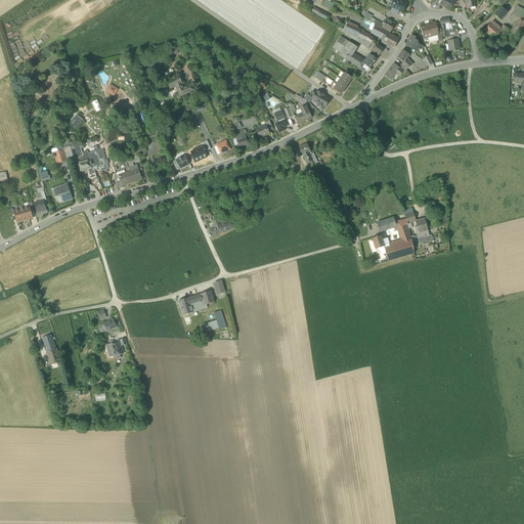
[(321,5),(331,10),(335,4),(326,0),(324,0),(323,1),(321,5)]
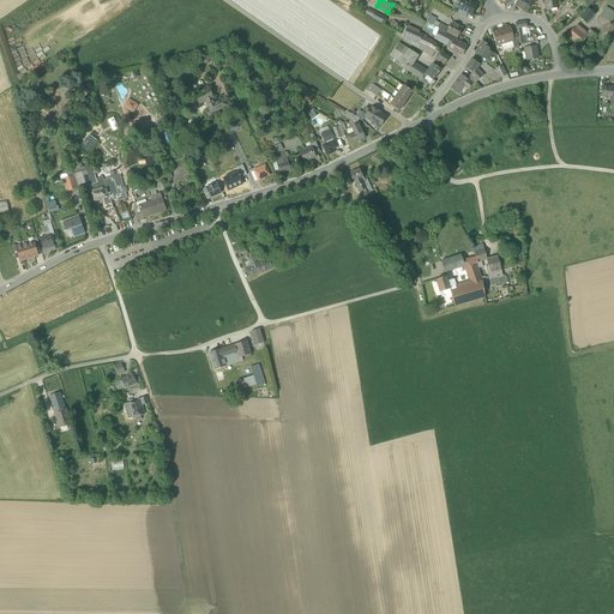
[(476,5),(468,0),(467,0),(461,0),(461,1),(459,2),(461,4),(459,5),(458,8),(459,10),(468,13),(471,16),(476,5)]
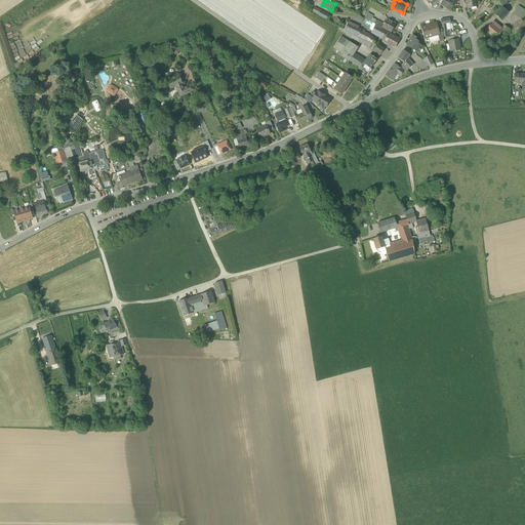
[(450,11),(453,6),(445,1),(443,0),(440,4),(450,11)]
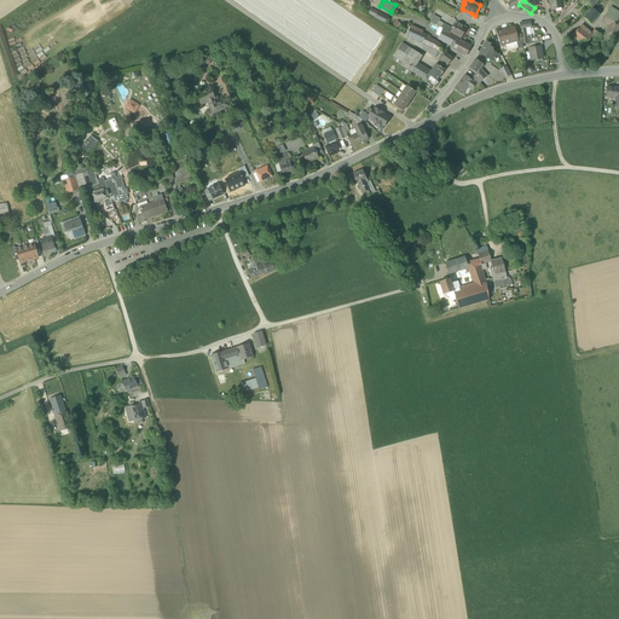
[(548,0),(551,10),(557,9),(556,7),(561,6),(562,4),(561,0),(548,0)]
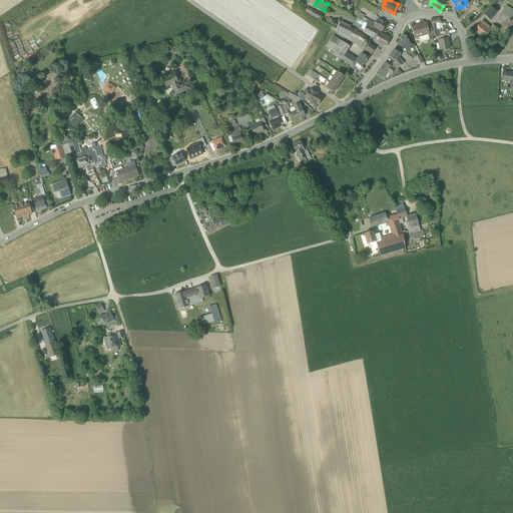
[(311,14),(319,19),(321,14),(307,7),(306,11),(311,14)]
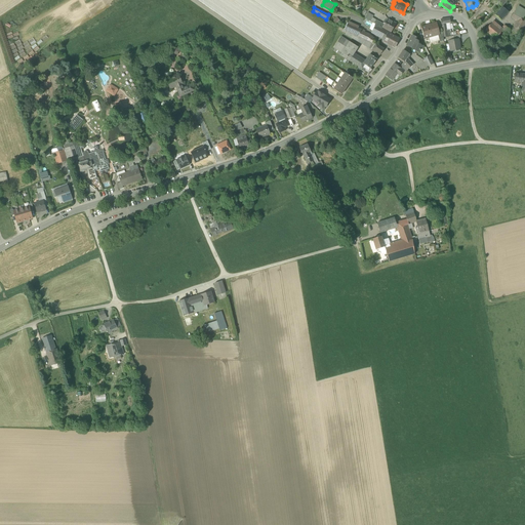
[(495,15),(500,21),(508,12),(507,11),(502,7),(495,15)]
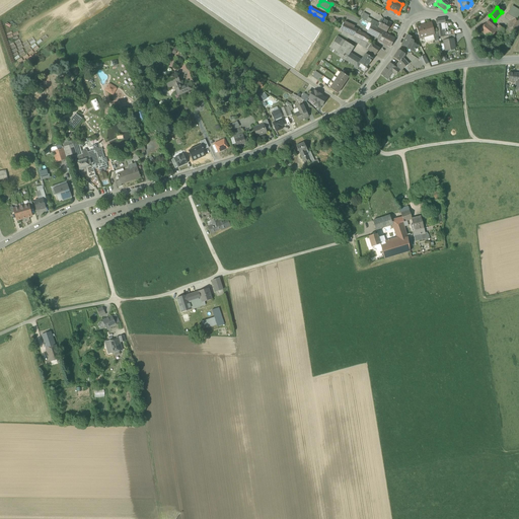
[(518,12),(511,7),(507,14),(516,19),(518,14),(518,12)]
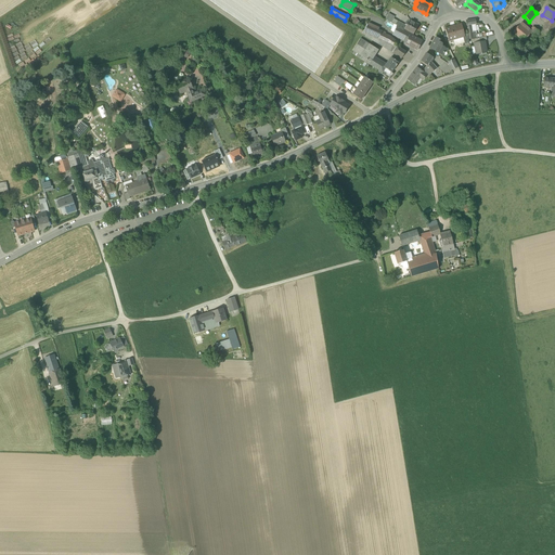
[(386,20),(391,22),(394,18),(395,16),(388,13),(386,20)]
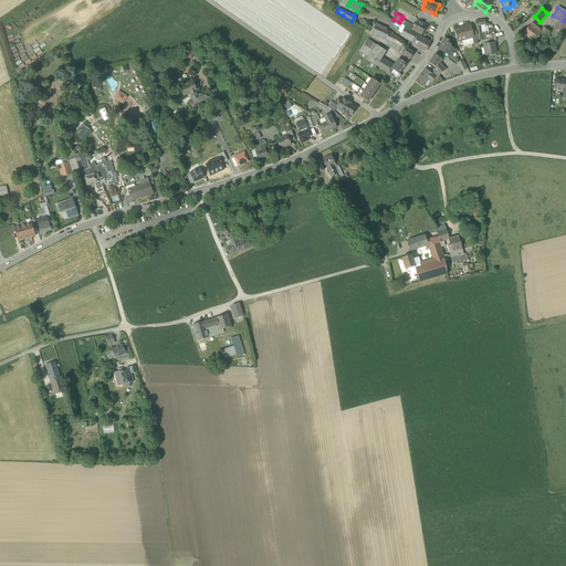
[(565,27),(565,23),(563,21),(553,16),(551,19),(557,23),(554,29),(562,34),(565,27)]
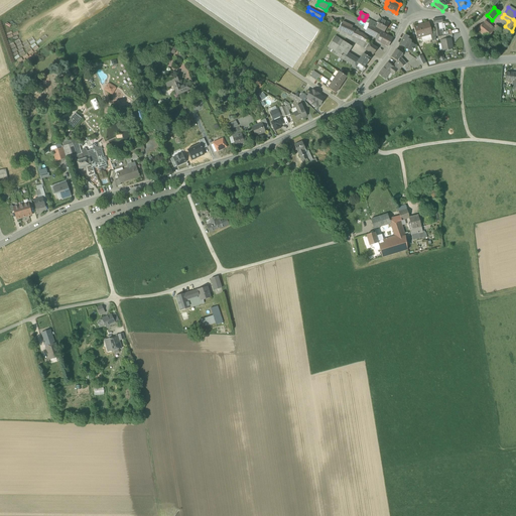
[(376,27),(384,32),(389,23),(381,18),(379,21),(378,21),(377,22),(378,23),(377,25),(376,27)]
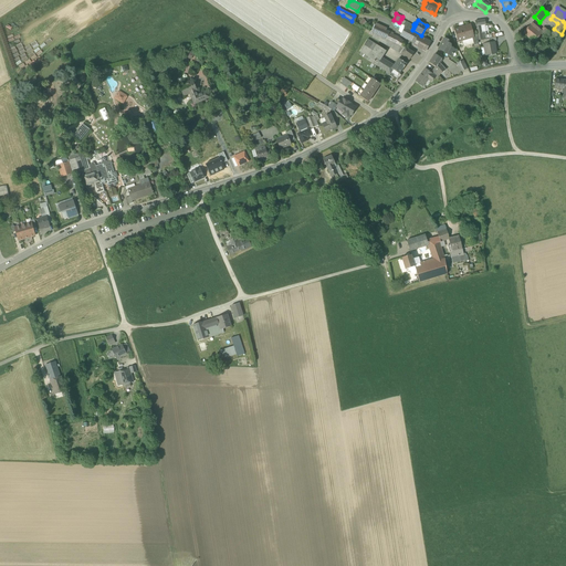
[(475,21),(477,29),(481,29),(480,25),(482,25),(484,24),(485,24),(484,20),(475,21)]
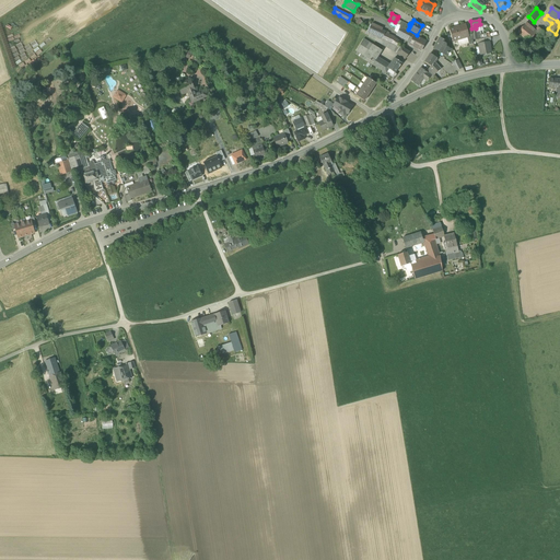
[(409,27),(400,22),(399,24),(400,25),(399,28),(401,30),(406,32),(407,30),(408,30),(409,27)]
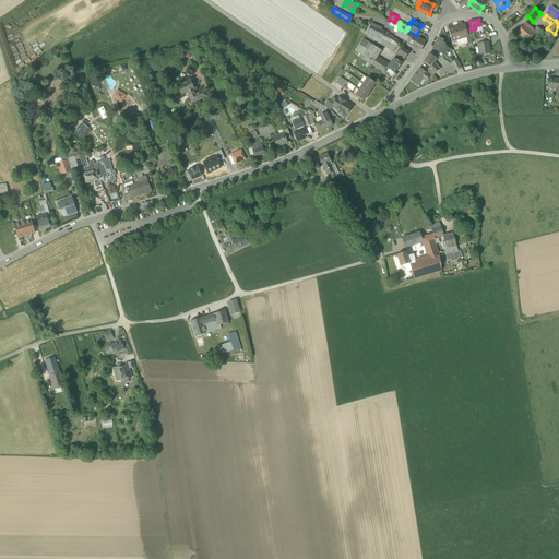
[(515,33),(527,43),(534,34),(533,32),(523,24),(515,33)]
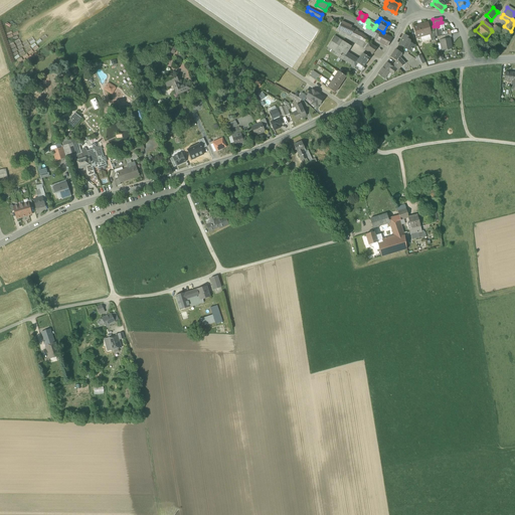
[(413,26),(416,38),(417,38),(416,37),(420,36),(430,34),(431,33),(431,34),(432,34),(431,29),(428,23),(427,23),(428,24),(414,27),(414,26),(413,26)]
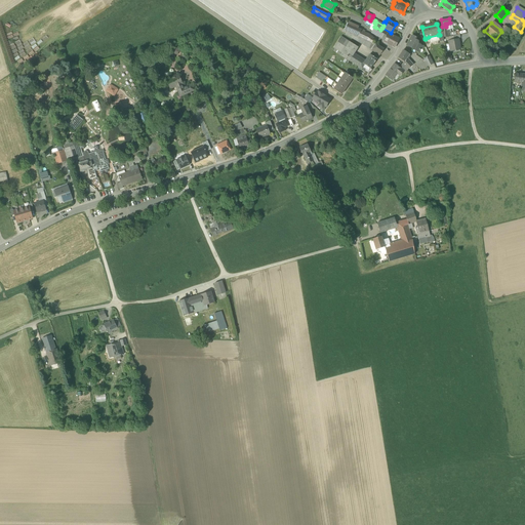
[(348,32),(355,35),(358,28),(351,25),(348,32)]
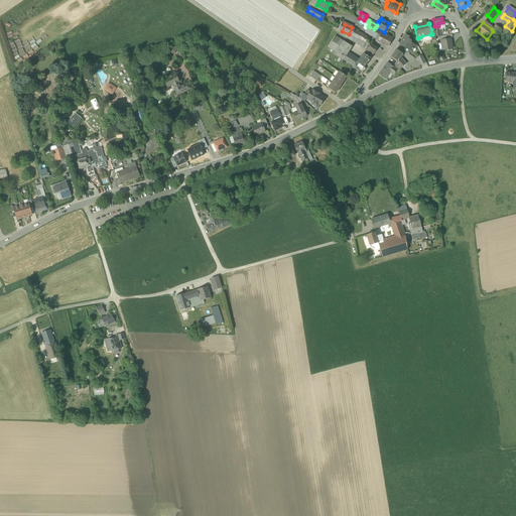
[(496,25),(492,29),(493,31),(487,39),(491,42),(498,35),(500,32),(500,29),(496,25)]
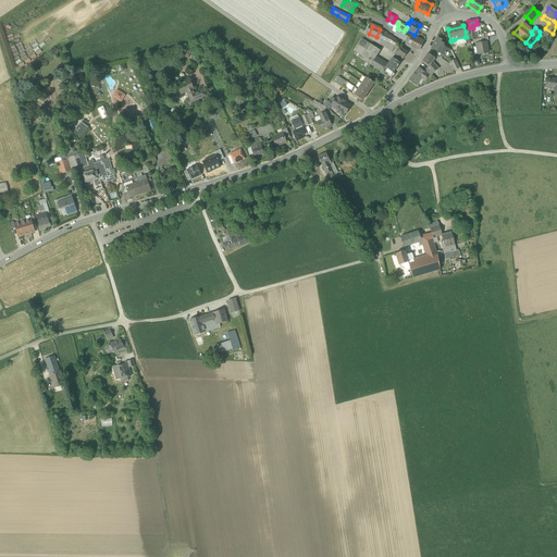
[(397,28),(395,33),(394,35),(408,42),(396,35),(399,29),(397,28)]
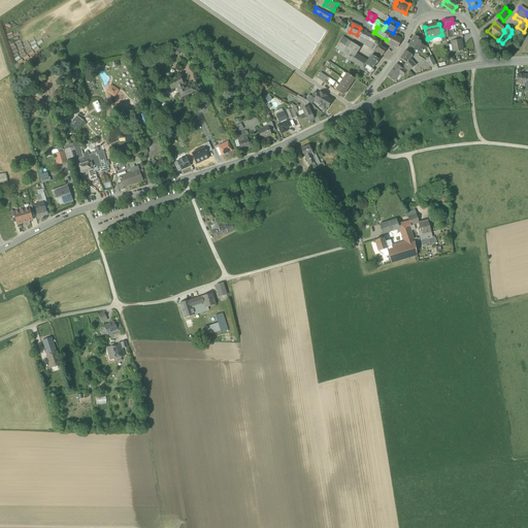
[(364,30),(360,28),(357,35),(375,43),(377,39),(371,35),(366,32),(363,30),(364,30)]
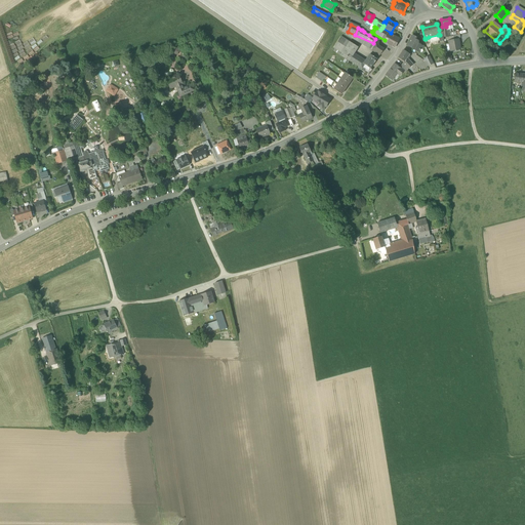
[(373,33),(385,40),(389,33),(380,30),(376,28),(373,33)]
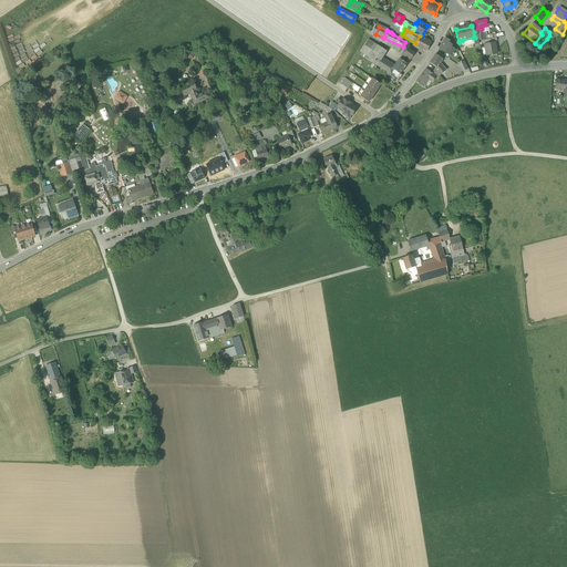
[(383,38),(375,34),(375,33),(373,38),(401,54),(405,48),(403,47),(383,38)]
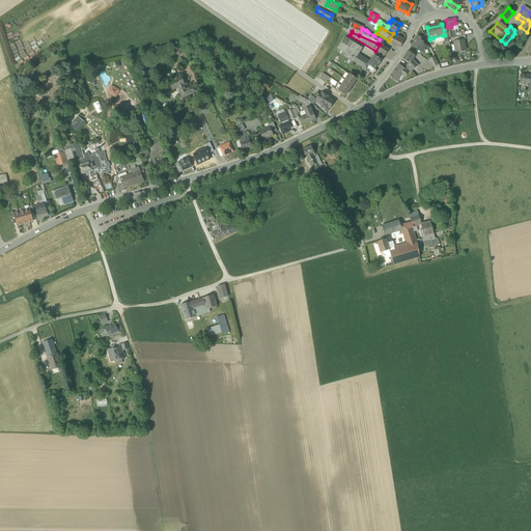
[(393,33),(389,40),(388,43),(398,49),(403,39),(393,33)]
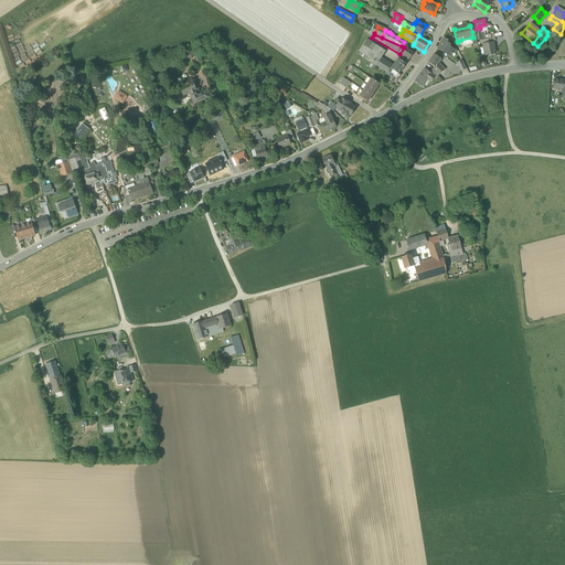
[(472,43),(471,38),(461,40),(462,46),(472,43)]
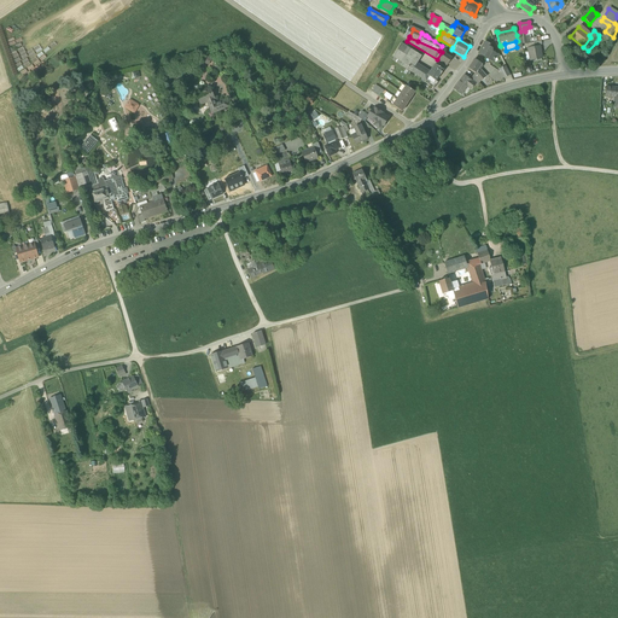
[(479,54),(494,62),(496,56),(496,54),(491,52),(493,50),(493,48),(489,47),(490,45),(487,42),(479,54)]
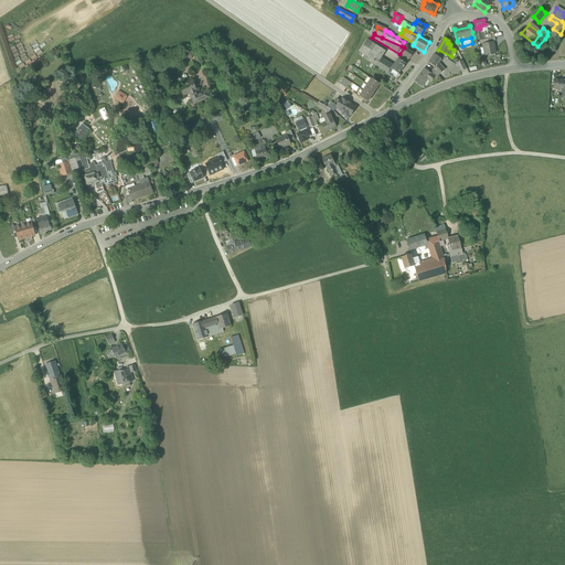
[(360,52),(361,53),(368,57),(375,45),(368,40),(360,52)]
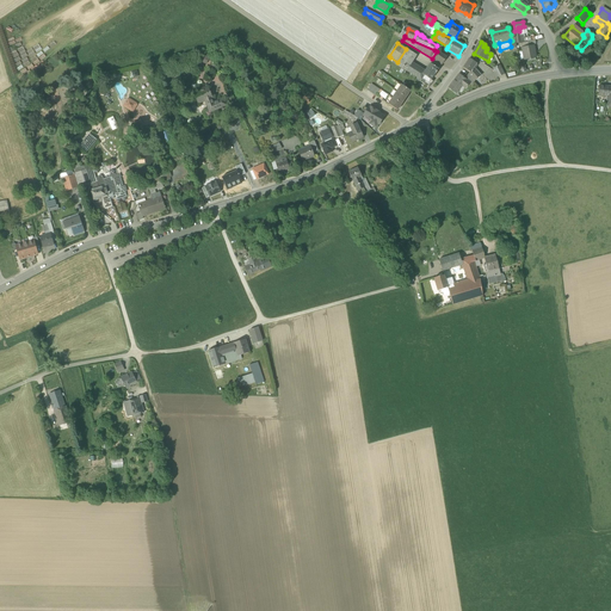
[(523,51),(524,60),(536,57),(534,45),(523,48),(523,51)]
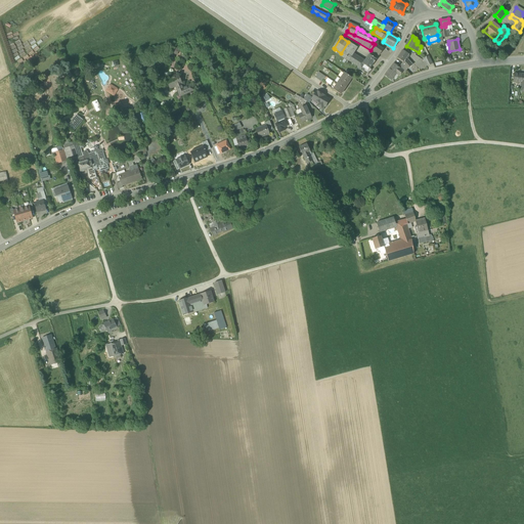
[(348,42),(341,53),(350,58),(353,54),(357,47),(348,42)]
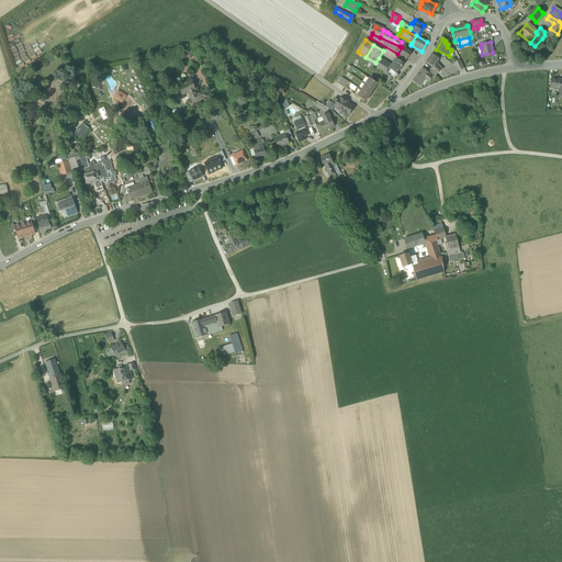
[(397,54),(406,59),(411,53),(402,47),(397,54)]
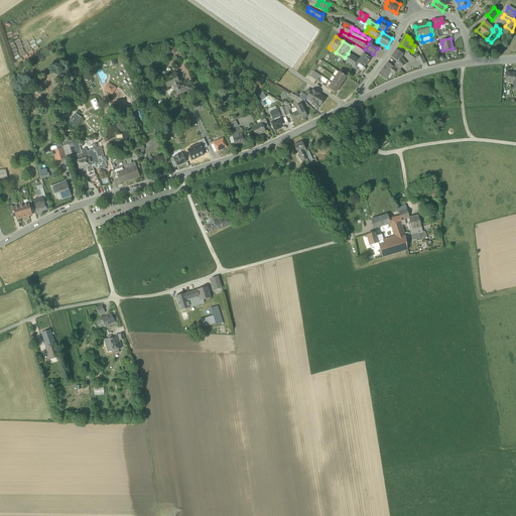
[(397,60),(397,61),(400,56),(402,53),(396,49),(391,57),(397,60)]
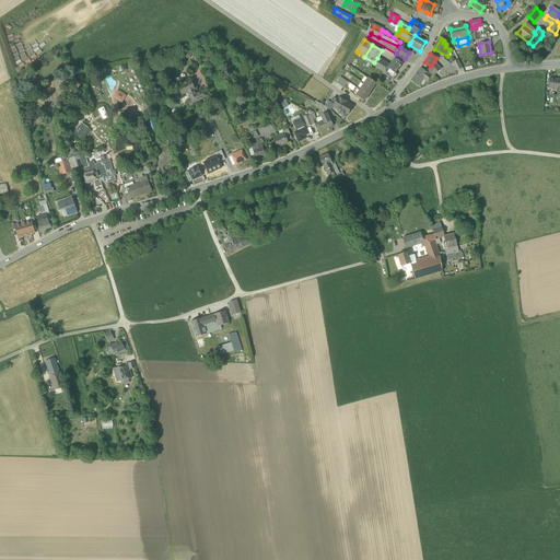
[(388,66),(377,58),(374,62),(364,57),(363,59),(372,65),(385,73),(386,73),(388,69),(387,68),(388,66)]
